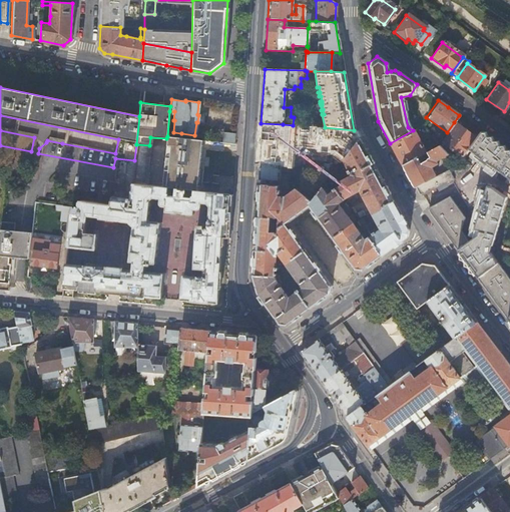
[(447,132),(440,142),(451,149),(465,130),(454,122),(447,132)]
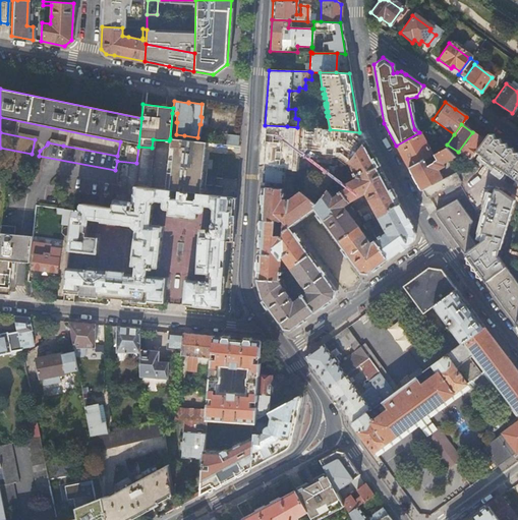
[(287,126),(265,125),(264,146),(276,147),(277,139),(286,139),(287,126)]
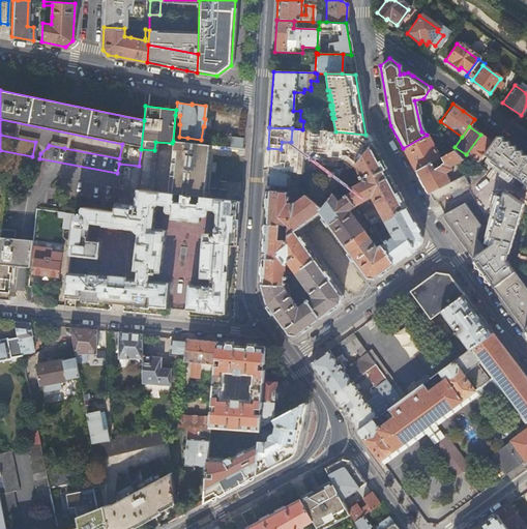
[(0,135),(35,142),(36,140),(0,131),(0,135)]
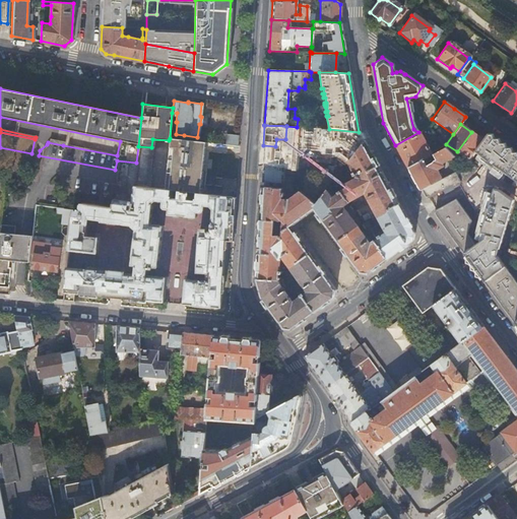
[(431,154),(418,132),(395,145),(407,168),(431,154)]
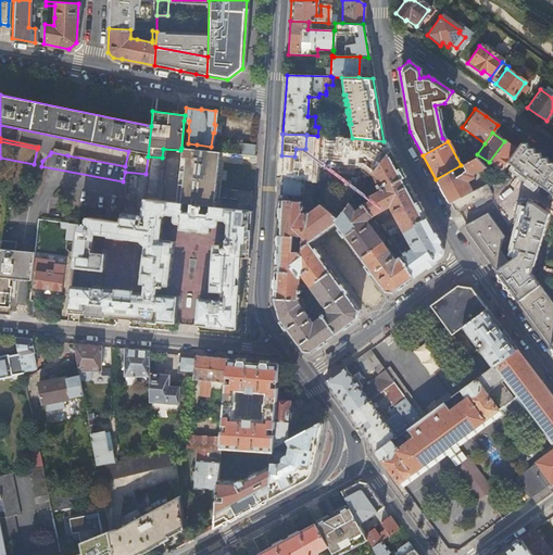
[(515,150),(504,141),(489,162),(500,169),(506,162),(515,150)]
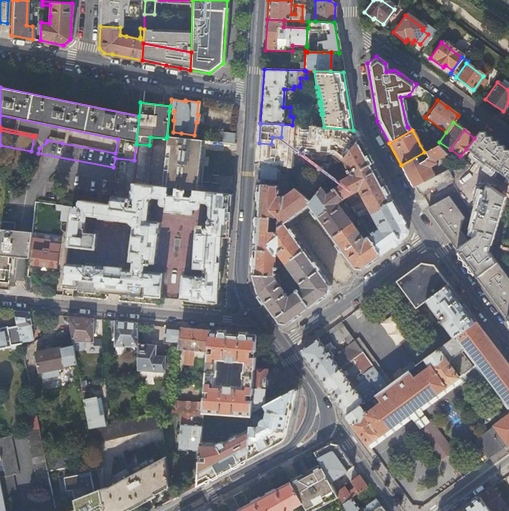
[(508,152),(479,131),(474,138),(466,149),(473,154),(472,154),(479,159),(478,160),(479,161),(478,162),(482,165),(483,164),(484,164),(484,163),(491,168),(491,167),(508,180),(508,152)]
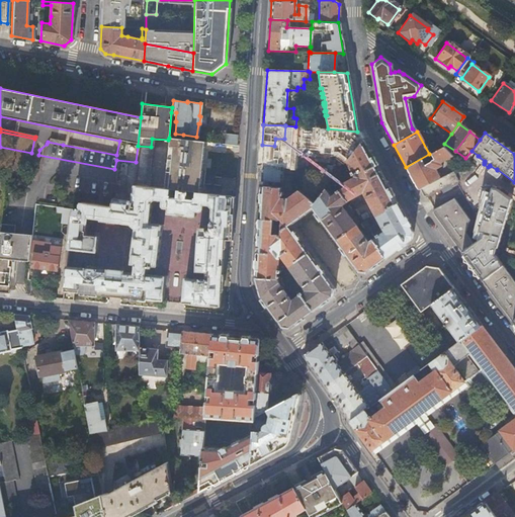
[(236,145),(237,135),(224,134),(222,144),(236,145)]
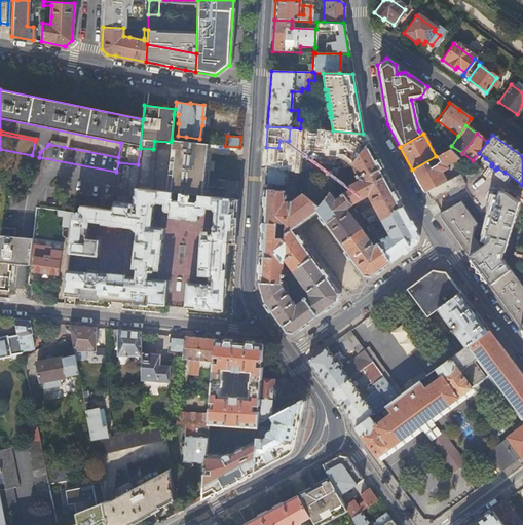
[(197,195),(198,195),(204,144),(172,140),(171,142),(171,151),(165,192),(172,192),(179,193),(189,194),(197,195)]
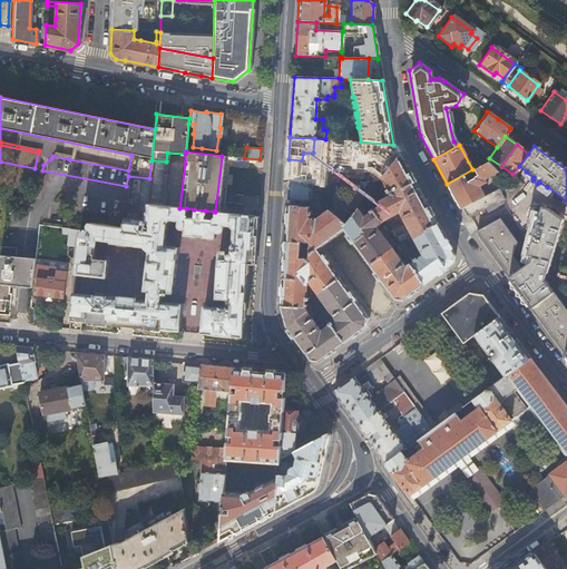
[(416,186),(399,155),(394,162),(385,172),(381,177),(380,178),(390,195),(378,202),(380,205),(373,209),(381,221),(399,212),(400,214),(398,215),(400,219),(402,218),(413,238),(426,232),(424,229),(436,224),(416,186)]
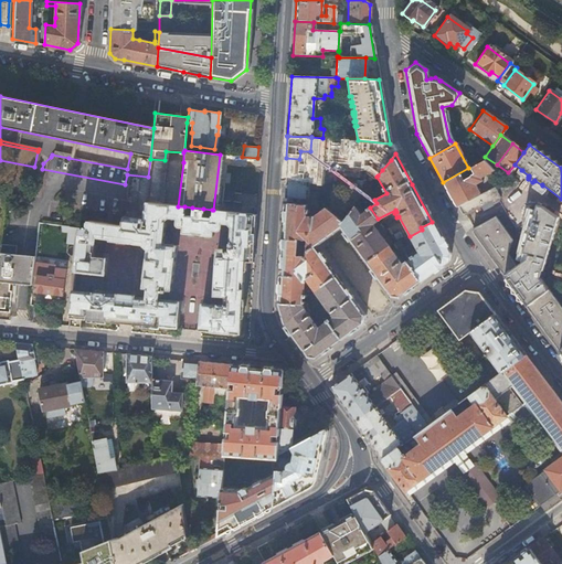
[(382,170),(391,160),(356,155),(354,166),(382,170)]
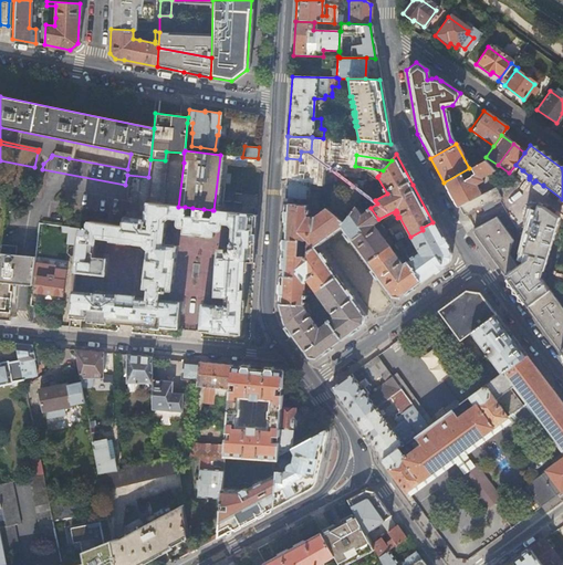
[(300,159),(287,158),(284,181),(309,182),(309,171),(313,171),(313,168),(314,169),(314,160),(310,160),(300,159)]
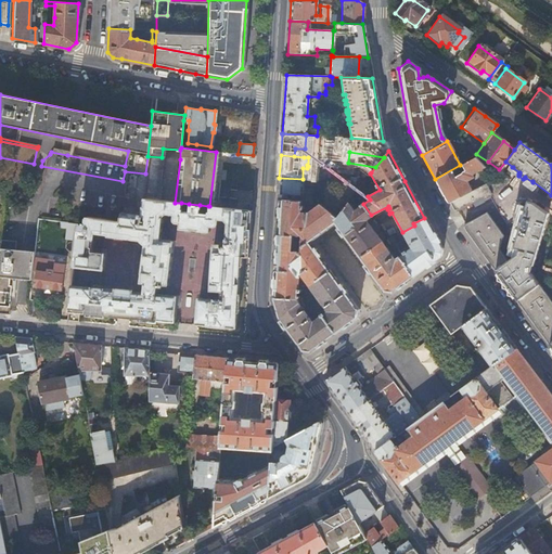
[(142,200),(157,201),(162,157),(148,156),(145,174),(142,200)]
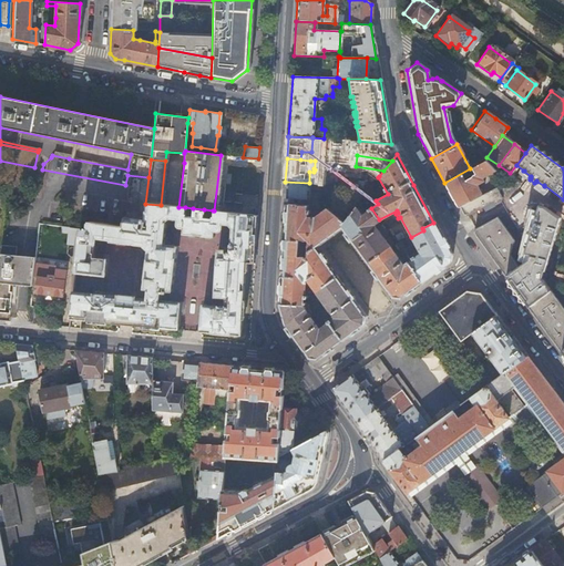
[(484,161),(470,168),(444,183),(457,207),(460,206),(480,195),(475,185),(482,182),(480,177),(489,173),(496,186),(504,182),(484,161)]
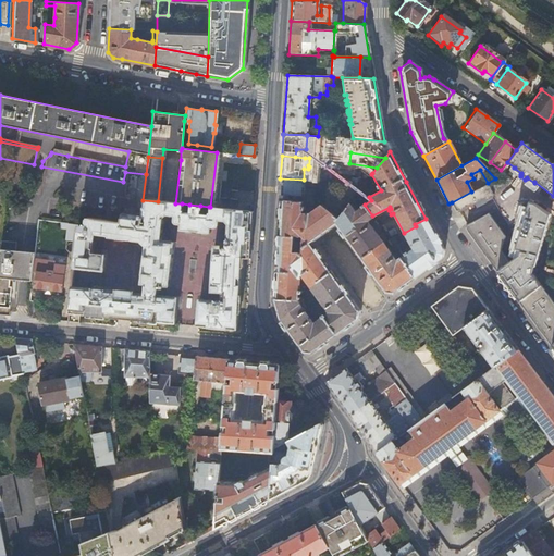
[(371,174),(372,173),(352,170),(349,187),(352,188),(359,189),(371,174)]
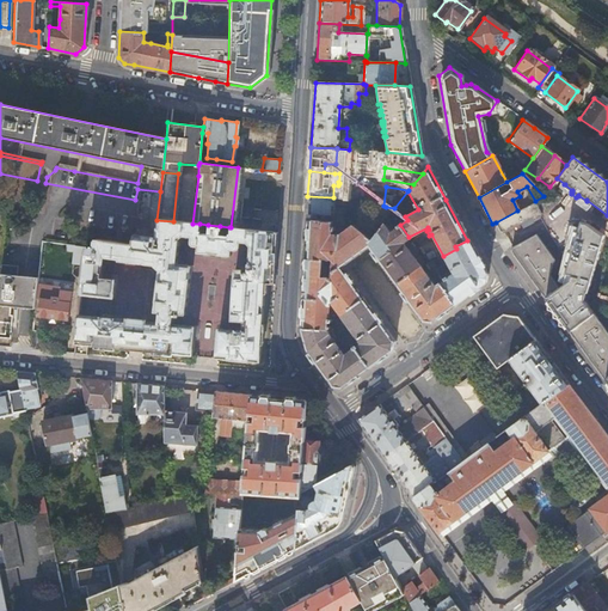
[(547,199),(538,205),(542,212),(552,207),(559,199),(552,193),(547,199)]
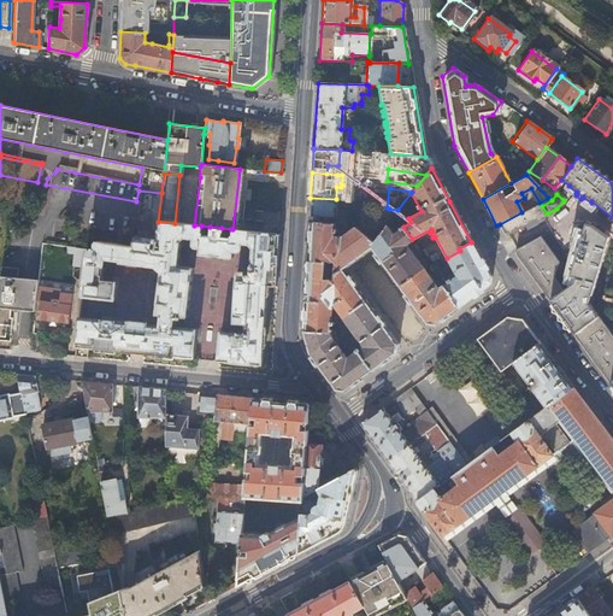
[(346,218),(347,210),(335,209),(336,199),(310,198),(310,210),(308,215),(318,216),(318,217),(318,218),(319,218),(319,220),(319,221),(320,221),(320,222),(322,222),(323,222),(325,221),(326,221),(326,218),(326,217),(346,218)]
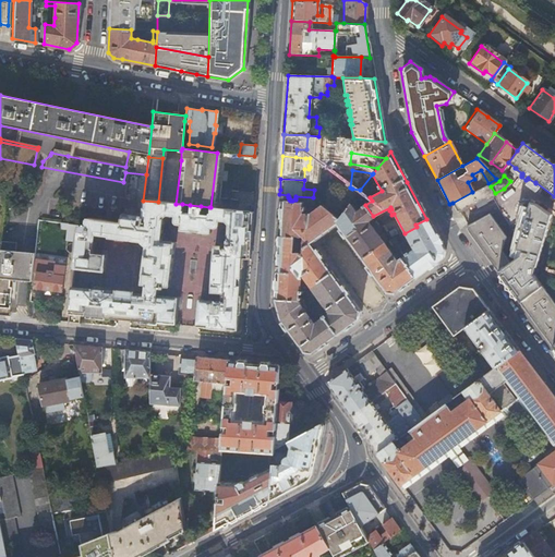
[(492,194),(486,184),(472,192),(453,203),(458,213),(482,200),(484,204),(491,200),(492,194)]
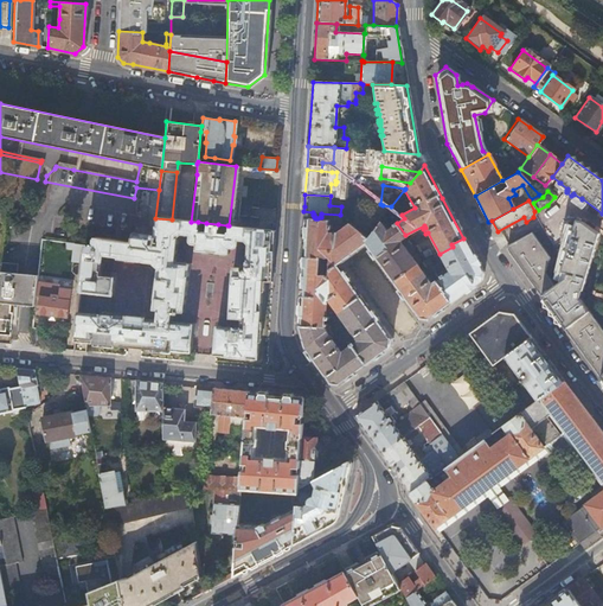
[(359,224),(355,229),(367,237),(379,222),(391,206),(383,205),(364,229),(359,224)]
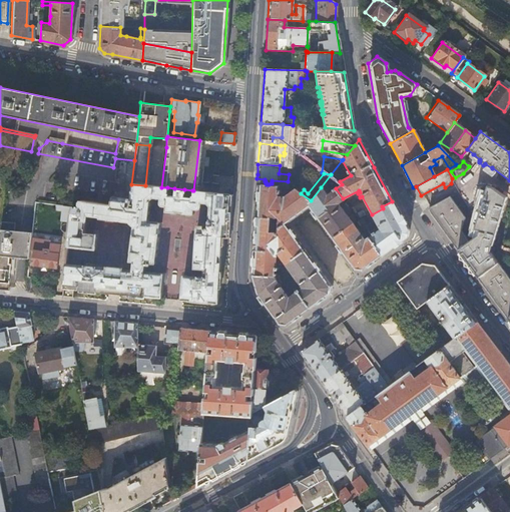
[(265,179),(257,178),(256,198),(255,220),(267,221),(268,220),(273,220),(273,223),(275,223),(274,230),(285,223),(309,206),(311,200),(301,193),(293,187),(285,197),(277,196),(277,193),(279,193),(279,190),(277,190),(277,185),(269,185),(269,184),(268,184),(267,184),(267,183),(266,183),(266,182),(266,181),(265,181),(265,180),(265,179)]
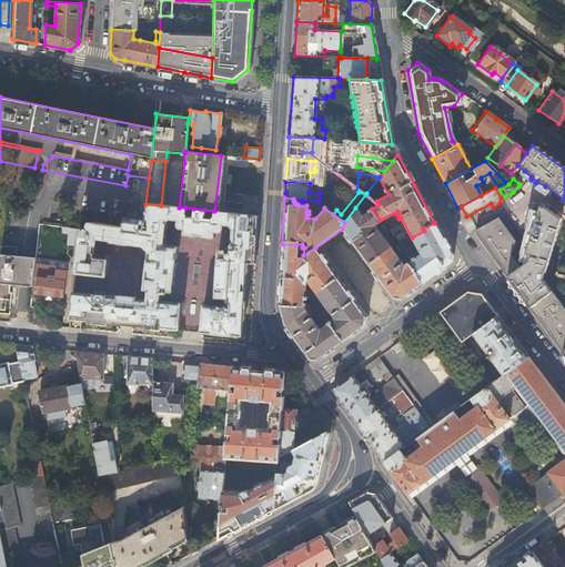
[(252,264),(255,215),(214,211),(213,211),(212,219),(203,218),(204,210),(193,209),(192,216),(184,215),(185,208),(179,208),(161,205),(145,204),(143,220),(122,218),(121,226),(91,222),(90,231),(78,230),(77,243),(73,273),(104,276),(107,259),(93,257),(94,239),(109,241),(109,242),(143,245),(145,251),(142,290),(147,290),(145,299),(134,297),(135,296),(115,294),(115,296),(97,294),(97,291),(93,291),(93,293),(71,291),(67,327),(78,328),(79,320),(177,330),(180,303),(162,301),(162,292),(173,293),(178,246),(165,245),(168,223),(169,220),(178,221),(178,225),(178,226),(179,226),(179,228),(180,229),(184,229),(184,234),(212,238),(212,232),(218,233),(219,232),(220,232),(220,231),(221,231),(221,230),(221,225),(228,226),(231,230),(229,249),(223,249),(223,251),(217,250),(217,252),(215,252),(211,297),(218,297),(218,306),(201,305),(199,333),(210,334),(228,336),(228,335),(239,336),(242,286),(243,273),(245,273),(246,264),(252,264)]
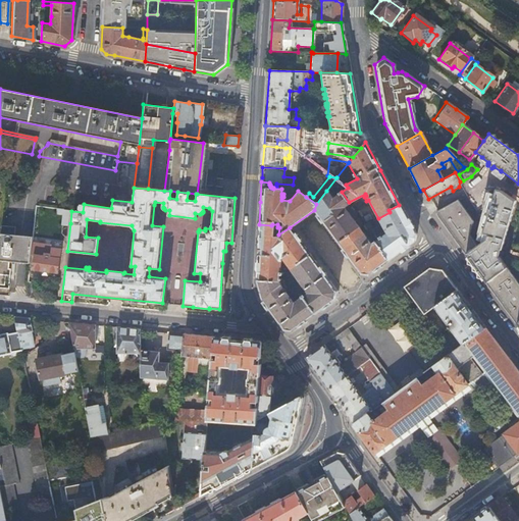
[(464,253),(462,255),(483,283),(485,282),(515,323),(514,324),(518,331),(518,285),(497,255),(499,256),(501,251),(499,250),(499,249),(500,249),(513,200),(500,190),(494,189),(488,208),(486,207),(486,209),(484,208),(483,213),(485,214),(484,215),(485,215),(480,233),(485,236),(484,239),(476,245),(468,233),(470,227),(472,227),(473,223),(471,222),(472,221),(456,199),(434,210),(439,219),(464,253)]
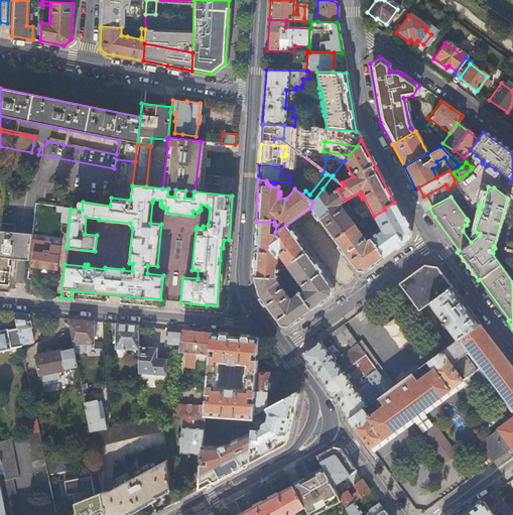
[(345,200),(338,189),(336,188),(334,189),(335,191),(329,196),(323,188),(312,202),(310,208),(334,240),(346,231),(355,224),(350,217),(350,218),(343,208),(340,210),(337,206),(345,200)]
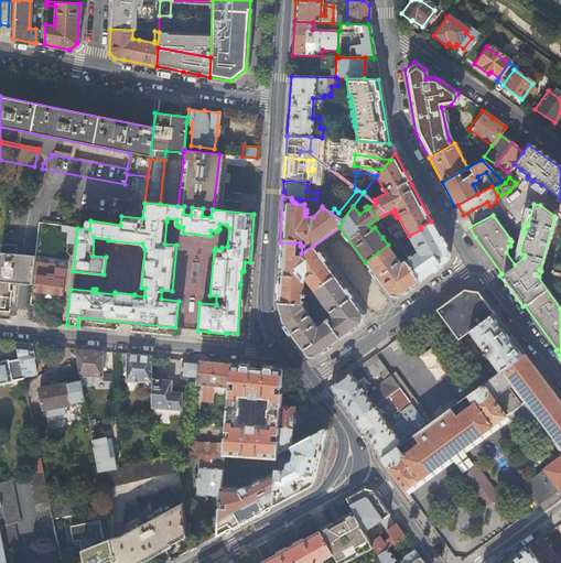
[(445,247),(431,222),(420,227),(421,229),(409,236),(416,247),(414,248),(418,252),(413,256),(411,253),(408,256),(410,258),(406,261),(412,269),(411,271),(420,281),(448,261),(449,252),(445,247)]
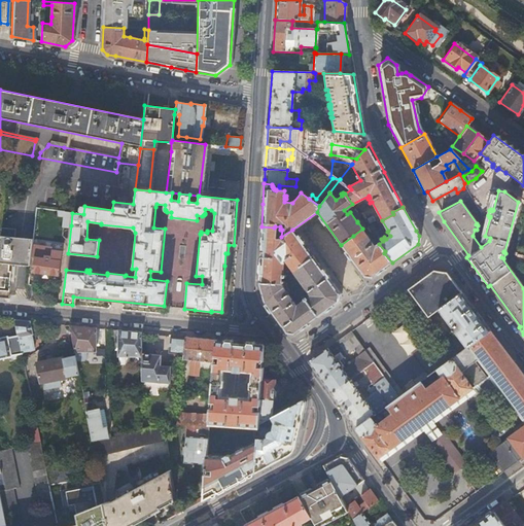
[(34,208),(31,238),(29,257),(32,257),(31,272),(57,276),(61,249),(46,247),(46,241),(44,240),(47,213),(48,210),(34,208)]
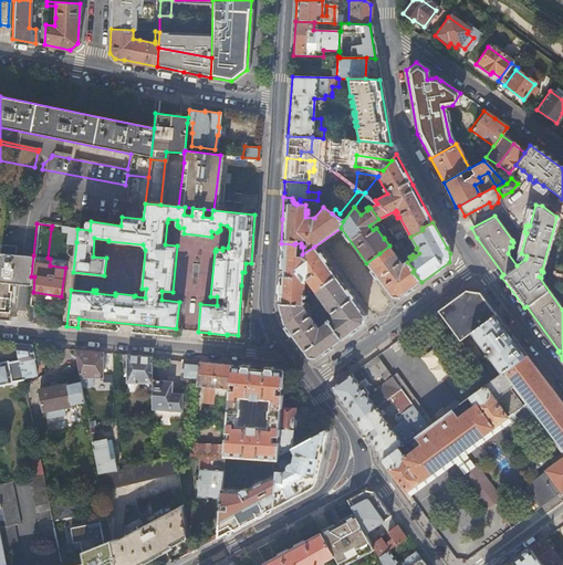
[(76,242),(77,229),(68,227),(56,226),(55,230),(71,231),(70,242),(76,242)]
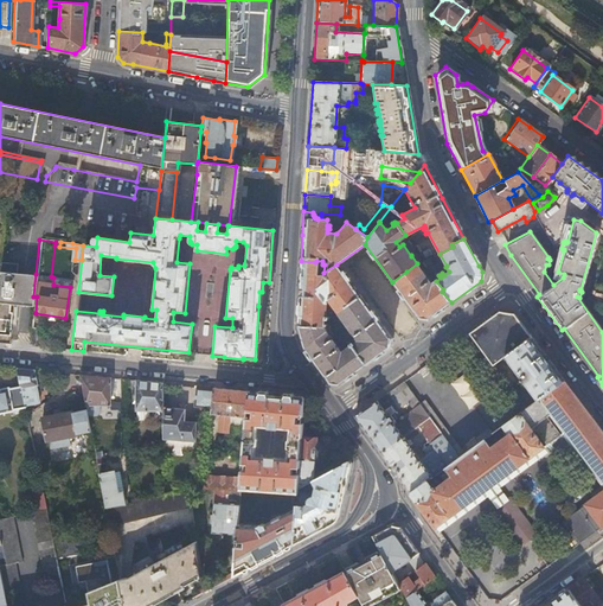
[(431,257),(423,260),(421,261),(430,273),(437,267),(431,257)]
